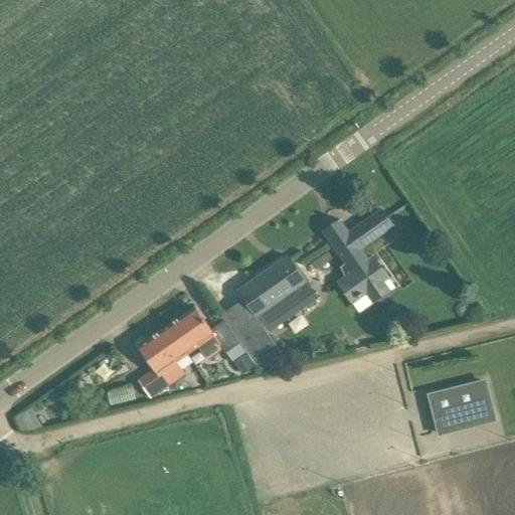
[(336,283),(352,305),(390,278),(374,255),(368,261),(361,252),(362,251),(361,248),(393,225),(382,209),(349,232),(340,219),(324,231),(346,263),(347,263),(348,264),(340,269),(345,276),(336,283)]
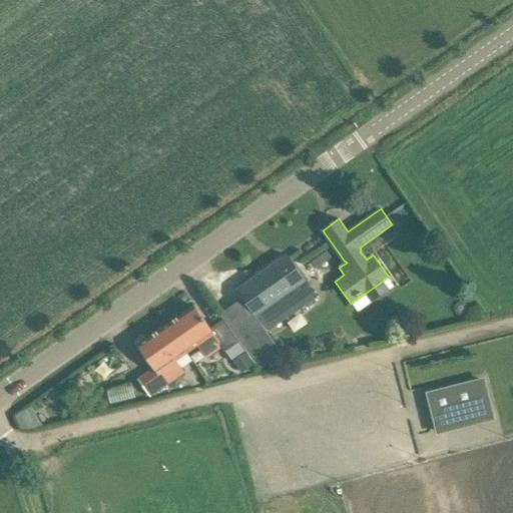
[(325,250),(305,263),(316,281),(336,269),(325,250)]
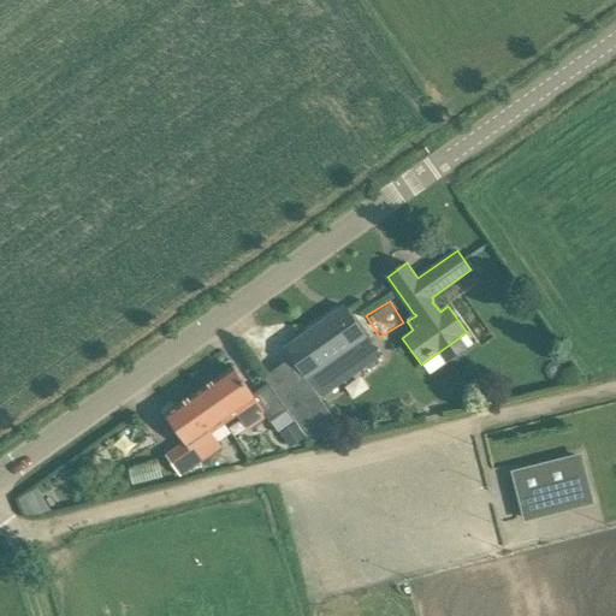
[(308,439),(312,444),(339,425),(320,398),(379,356),(344,306),(285,348),(292,357),(264,377),(268,383),(288,409),(308,439)]
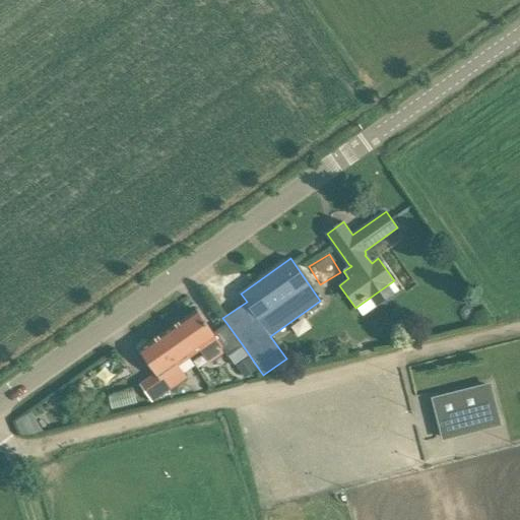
[(197,310),(173,327),(183,341),(181,341),(191,355),(200,349),(209,363),(225,351),(228,355),(243,345),(226,323),(213,333),(197,310)]
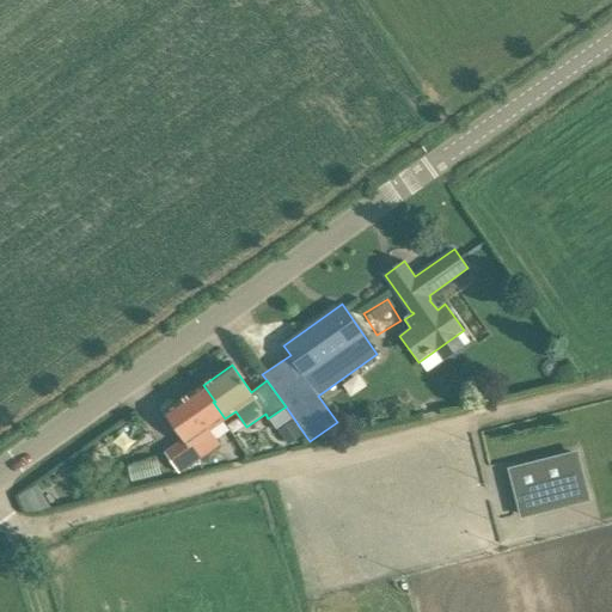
[(203,385),(164,412),(184,440),(165,453),(179,472),(220,445),(209,430),(225,418),(213,402),(215,402),(203,385)]
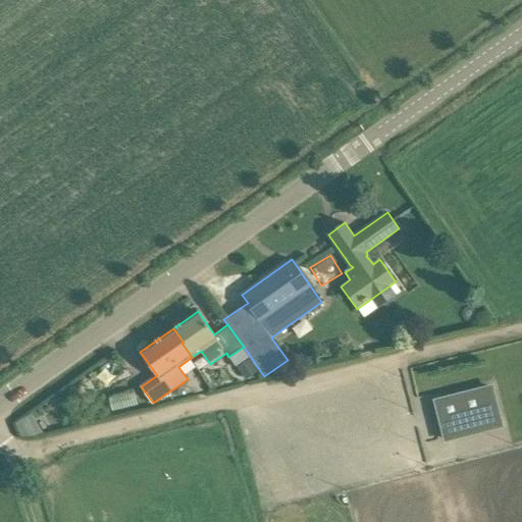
[(491,386),(436,401),(442,424),(485,413),(489,428),(502,425),(491,386)]
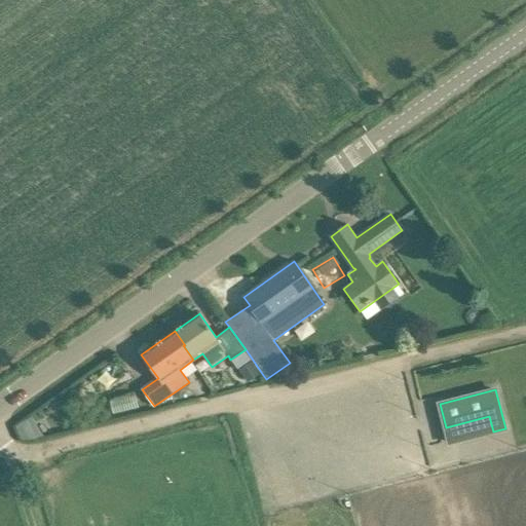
[(12,426),(22,442),(38,433),(29,417),(12,426)]
